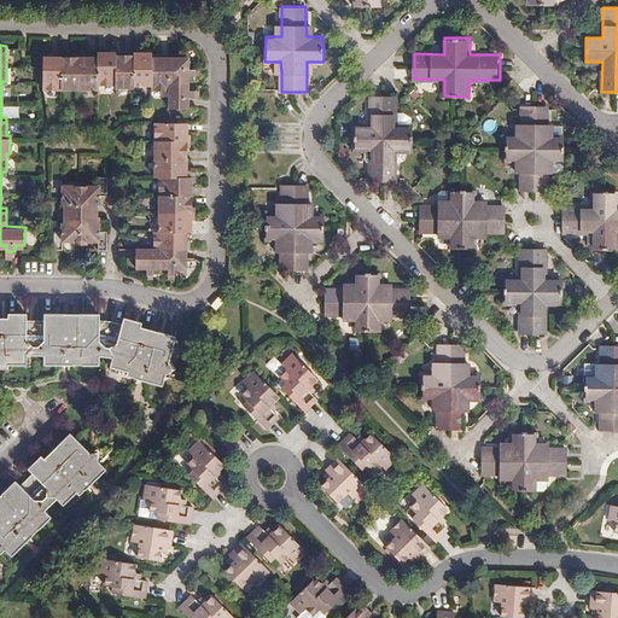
[(44,86),(62,86),(81,87),(98,87),(98,82),(134,83),(134,81),(151,81),(152,85),(170,85),(170,104),(187,104),(188,93),(193,93),(193,86),(188,86),(188,71),(193,71),(193,63),(188,63),(188,53),(151,53),(151,48),(134,48),(134,52),(116,51),(116,50),(99,50),(99,56),(45,54),(44,86)]
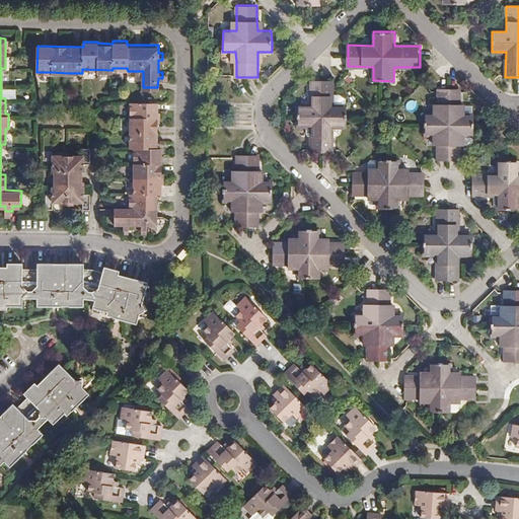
[(298,104),(298,115),(298,126),(312,126),(312,151),(334,151),(334,126),(349,126),(348,104),(334,104),(334,80),(312,80),(312,104),(298,104)]
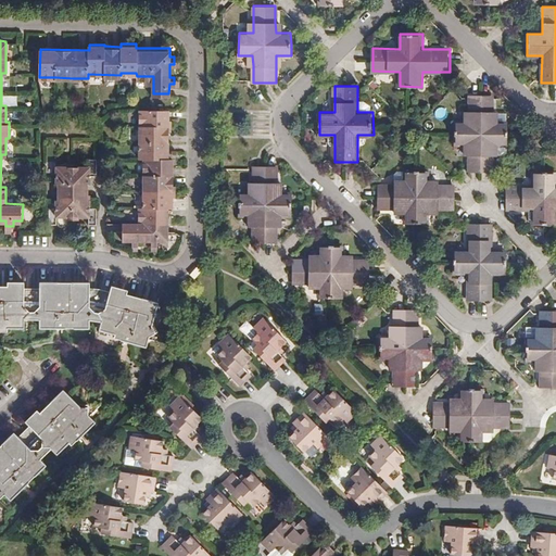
[(508,143),(509,134),(509,122),(507,122),(493,122),(494,111),(494,95),(471,95),(471,111),(471,122),(466,122),(456,122),(456,143),(466,143),(470,143),(470,154),(470,171),(493,171),(493,153),(493,143),(505,143),(508,143)]
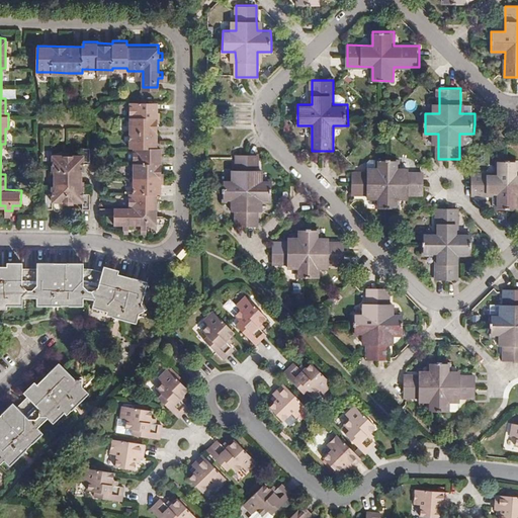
[(157,98),(143,99),(132,98),(131,144),(135,144),(134,188),(130,188),(130,204),(114,203),(113,219),(122,219),(122,223),(128,223),(128,219),(140,220),(140,224),(147,224),(147,220),(156,220),(156,189),(161,189),(162,144),(158,144),(158,99),(157,98)]
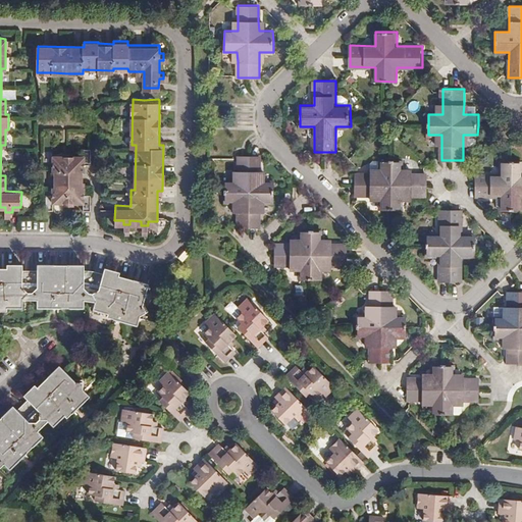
[(463,114),(476,114),(477,105),(464,104),(463,114)]
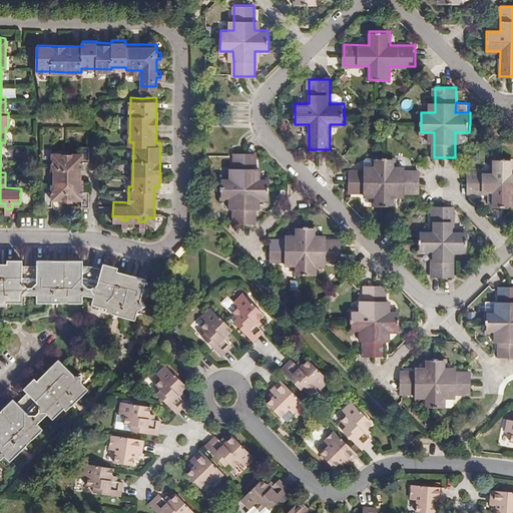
[(468,135),(466,132),(455,132),(455,141),(466,142),(468,139),(468,135)]
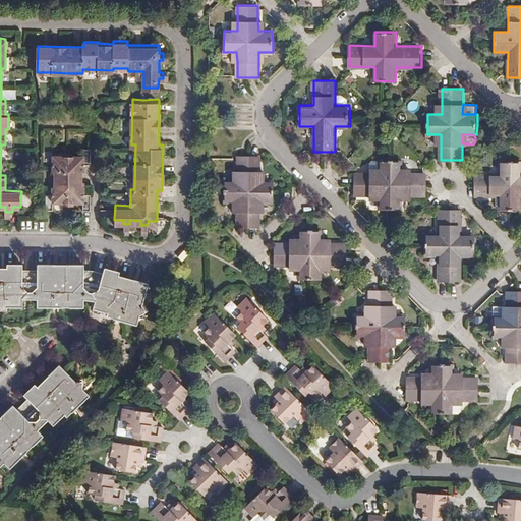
[(83,155),(53,155),(53,164),(53,170),(56,170),(55,185),(53,185),(53,191),(47,192),(47,208),(54,208),(54,200),(68,200),(83,201),(83,208),(91,208),(91,192),(84,192),(84,185),(81,185),(82,171),(84,171),(84,164),(92,164),(92,148),(83,148),(83,155)]
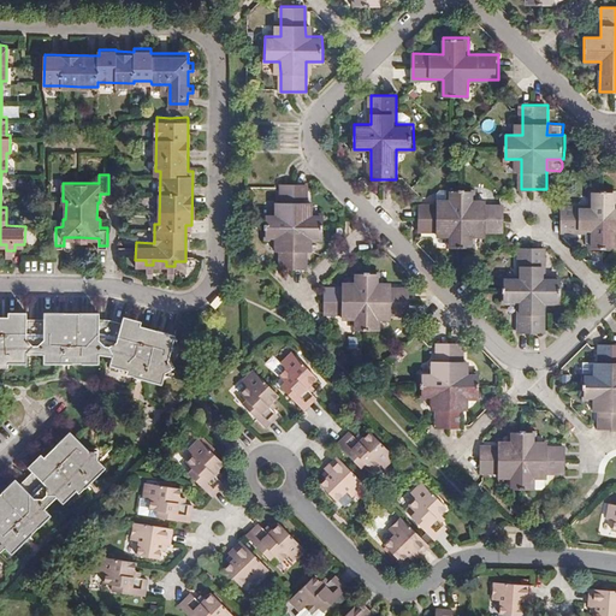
[(265,236),(277,236),(282,237),(282,248),(282,266),(307,266),(307,248),(307,237),(313,237),(323,237),(324,212),(313,212),(308,212),(308,202),(308,183),(282,183),(282,201),(282,212),(277,212),(265,212),(265,236)]
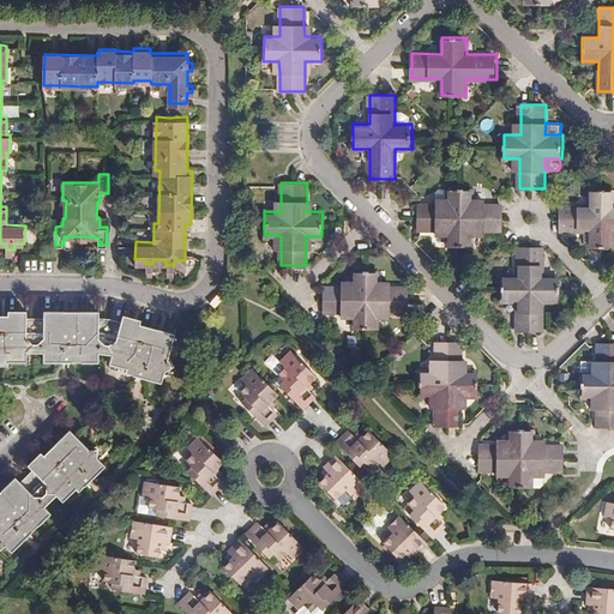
[(447,234),(447,245),(461,245),(473,245),(473,234),(473,229),(483,229),(503,229),(503,217),(503,203),(483,203),(473,203),(473,198),(473,186),(447,186),(447,198),(447,204),(435,204),(417,204),(417,228),(435,228),(447,229),(447,234)]
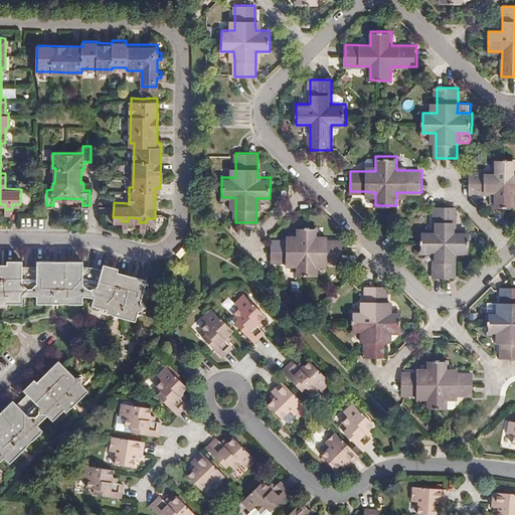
[(514,158),(494,158),(494,171),(469,171),(469,191),(494,192),(494,205),(514,204),(514,158)]
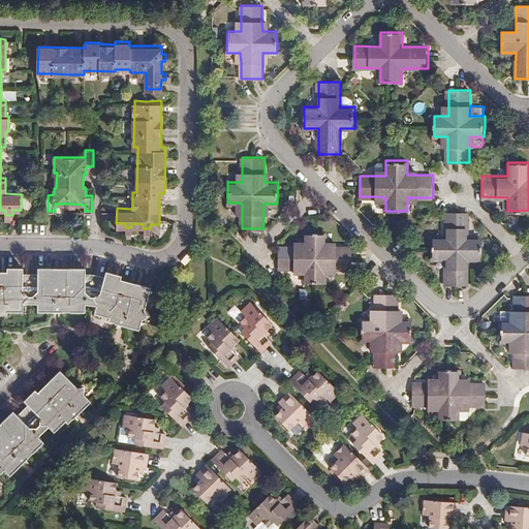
[(481,259),(481,238),(468,237),(468,211),(445,211),(445,237),(432,237),(432,258),(445,258),(445,284),(468,284),(468,259),(481,259)]
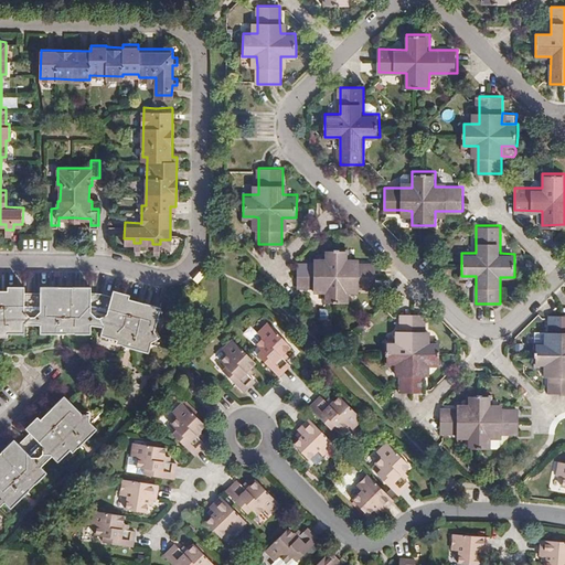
[(349,257),(349,246),(337,246),(327,246),(327,257),(327,262),(316,262),(299,262),(298,284),(315,285),(326,286),(326,290),(324,300),(348,300),(348,290),(348,286),(359,286),(375,286),(375,263),(359,263),(349,263),(349,257)]
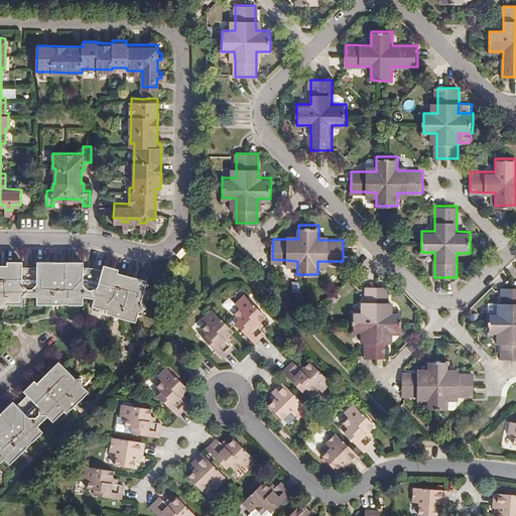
[(7,264),(0,263),(0,305),(7,306),(7,302),(23,302),(23,295),(35,295),(35,302),(84,303),(84,295),(90,295),(94,297),(93,303),(108,308),(107,311),(137,320),(140,311),(146,308),(143,301),(146,285),(147,279),(119,271),(120,268),(104,263),(102,269),(94,266),(85,266),(84,261),(37,260),(36,266),(23,266),(23,261),(7,260),(7,264)]
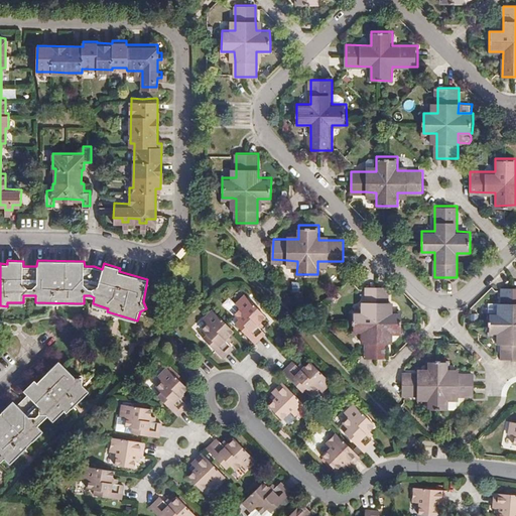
[(387,357),(387,342),(387,333),(392,333),(401,333),(401,310),(392,310),(387,311),(387,301),(387,286),(367,285),(367,300),(367,310),(363,310),(353,310),(353,332),(363,332),(367,332),(367,341),(367,356),(377,357),(387,357)]
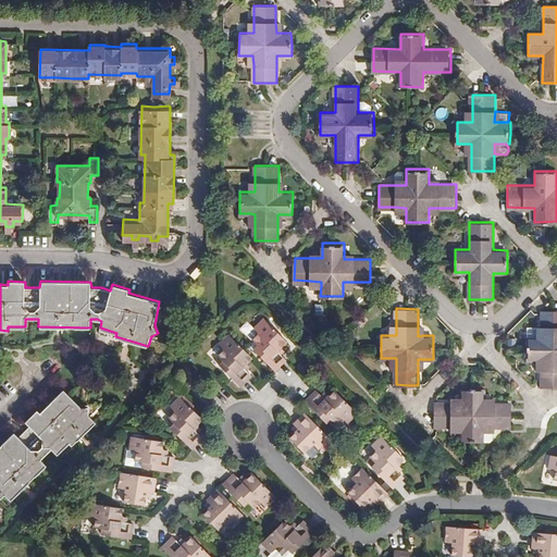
[(556,309),(544,309),(544,326),(544,337),(528,336),(528,358),(539,359),(543,359),(543,370),(543,386),(556,385),(556,309)]
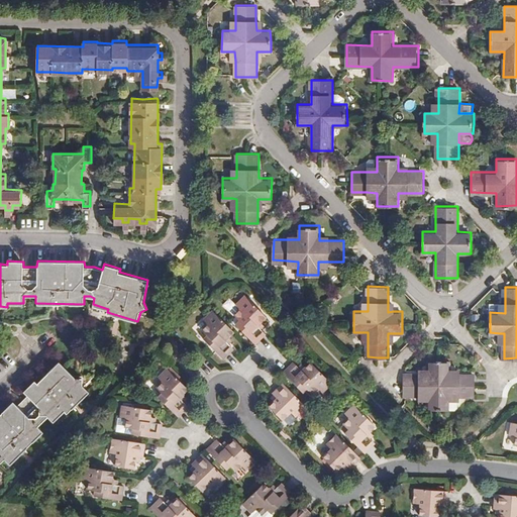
[(266,330),(261,326),(257,323),(261,319),(266,314),(244,293),(235,302),(239,306),(234,312),(238,317),(234,321),(254,341),(266,330)]
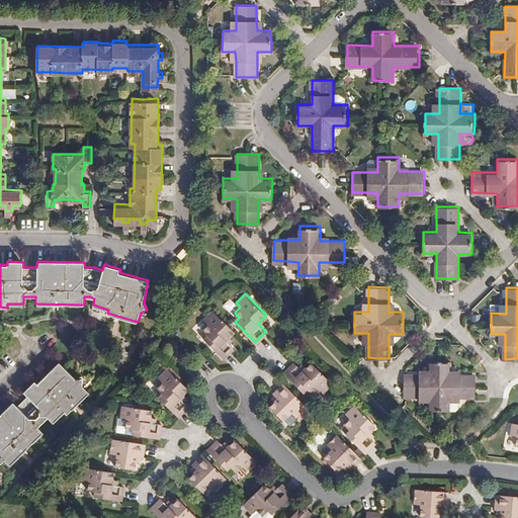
[(506,314),(506,304),(491,303),(491,313),(506,314)]
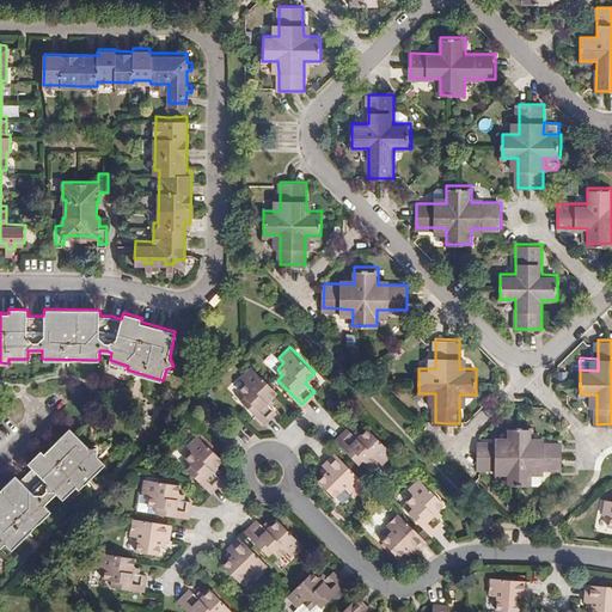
[(276,390),(250,363),(239,375),(244,380),(237,387),(242,393),(238,398),(255,416),(262,423),(275,409),(270,404),(267,401),(270,396),(276,390)]
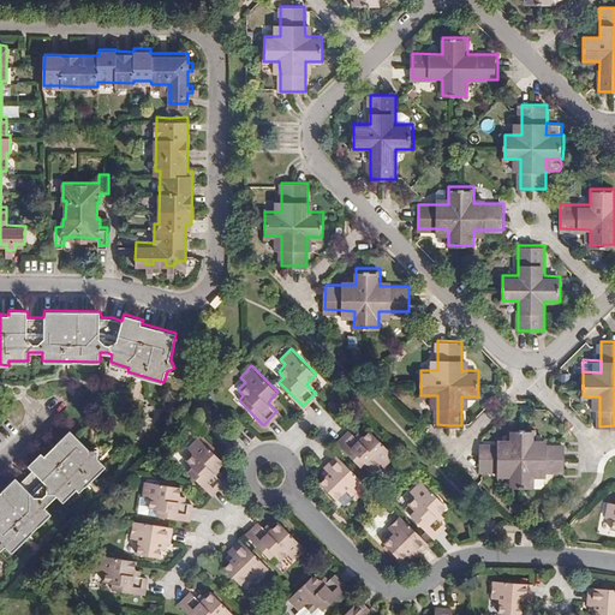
[(370,429),(365,434),(360,439),(357,434),(350,428),(336,441),(360,466),(365,461),(369,465),(371,466),(378,460),(383,464),(395,453),(370,429)]
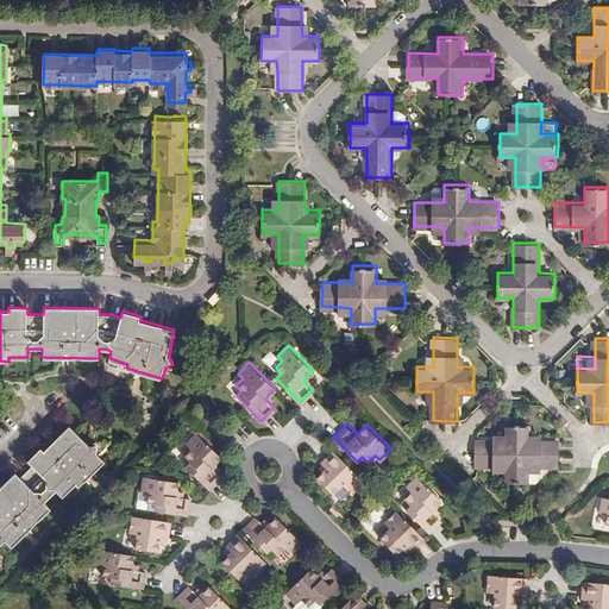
[(529,482),(529,465),(540,466),(560,466),(559,441),(541,441),(531,441),(529,435),(529,424),(504,424),(504,435),(504,441),(494,441),(476,440),(475,465),(494,465),(504,465),(504,471),(504,482),(529,482)]
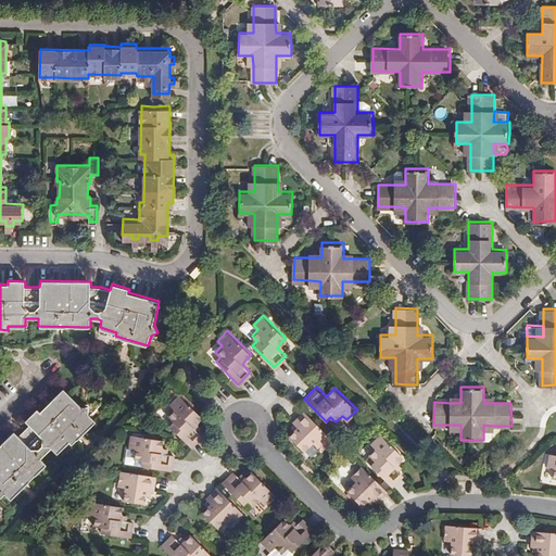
[(0,495),(3,493),(10,498),(46,464),(40,457),(51,447),(57,453),(67,442),(71,444),(95,420),(89,415),(88,406),(80,405),(67,393),(63,389),(40,411),(37,408),(25,420),(29,425),(19,436),(14,431),(0,444),(0,495)]
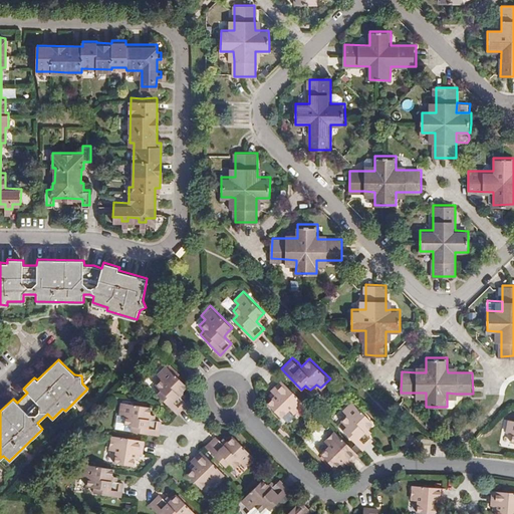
[(178,394),(182,390),(186,384),(166,364),(157,373),(161,377),(155,383),(156,384),(159,389),(156,393),(176,413),(187,402),(182,398),(178,394)]
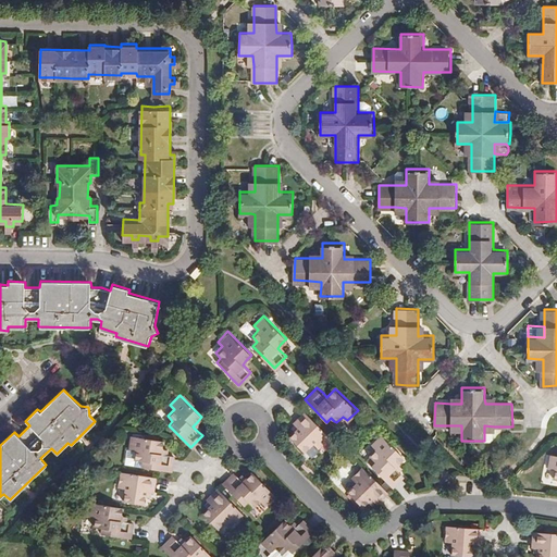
[(319,448),(331,437),(305,410),(293,422),(294,424),(297,428),(293,431),(289,435),(306,453),(314,445),(319,448)]
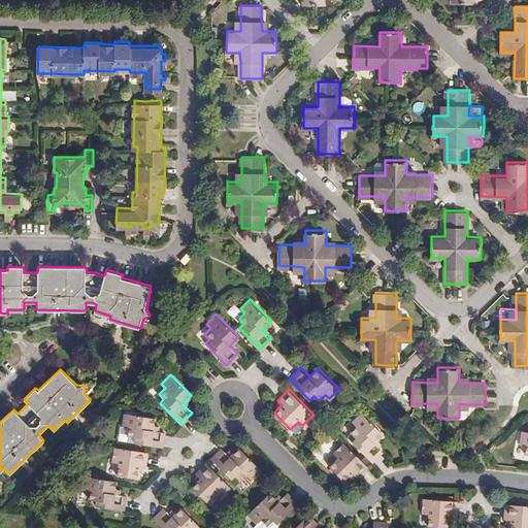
[(459,403),(459,418),(465,418),(468,416),(468,404),(459,403)]
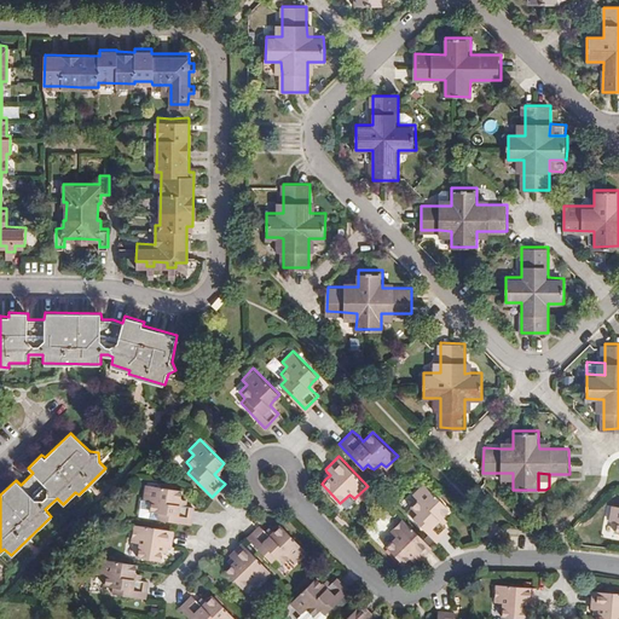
[(178,503),(179,497),(180,487),(146,481),(143,498),(149,498),(148,508),(151,509),(158,510),(157,516),(191,522),(192,505),(185,504),(178,503)]
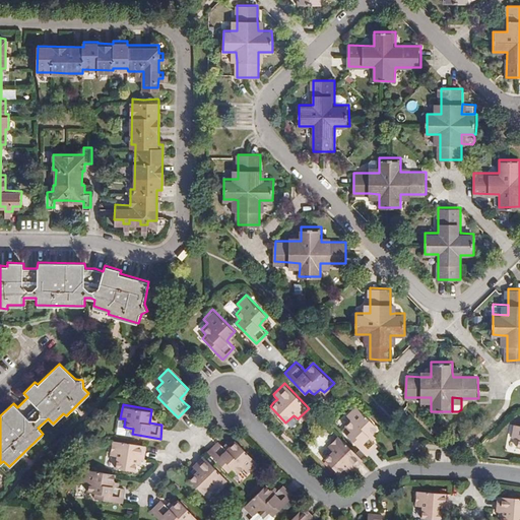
[(351,430),(347,433),(368,453),(378,443),(374,439),(371,436),(375,432),(379,427),(359,406),(349,414),(352,418),(346,425),(348,426),(351,430)]
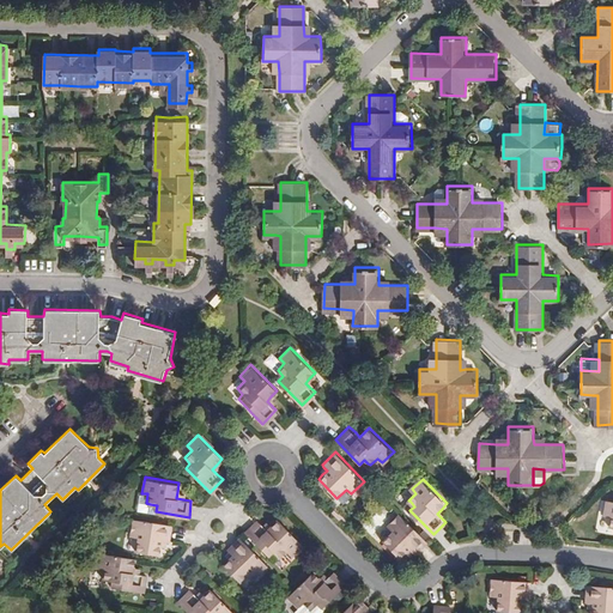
[(414,554),(428,541),(426,541),(400,514),(387,526),(390,530),(381,539),(399,558),(405,552),(408,548),(412,552),(414,554)]
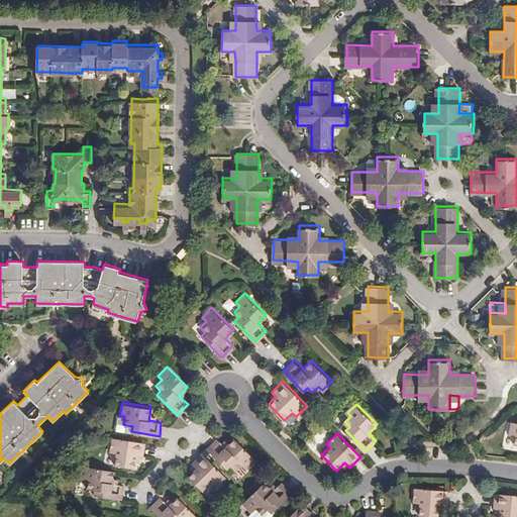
[(146,441),(113,436),(111,449),(117,450),(115,462),(136,467),(137,459),(137,454),(141,454),(144,455),(146,441)]
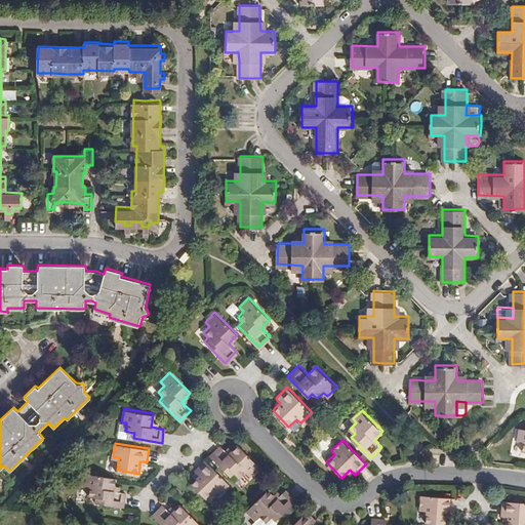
[(237,443),(231,448),(227,452),(223,448),(218,444),(209,454),(229,475),(233,470),(236,474),(239,476),(245,470),(249,474),(259,466),(237,443)]
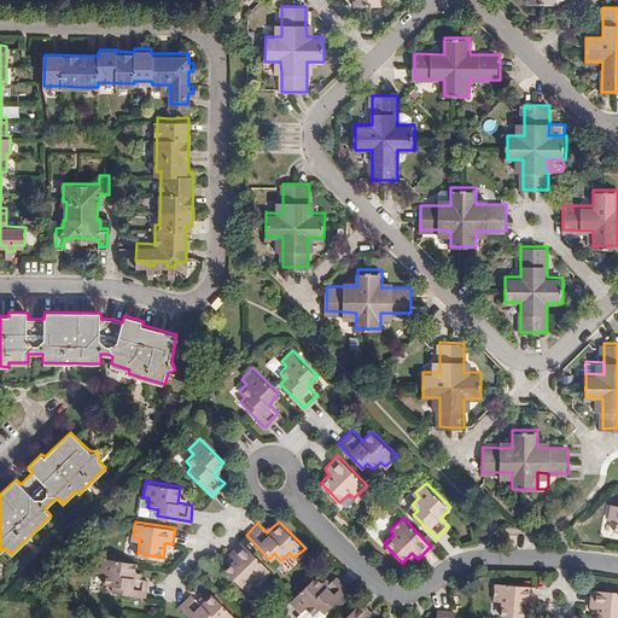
[(255,581),(268,569),(240,541),(227,553),(229,555),(233,560),(229,564),(223,569),(240,586),(250,577),(255,581)]
